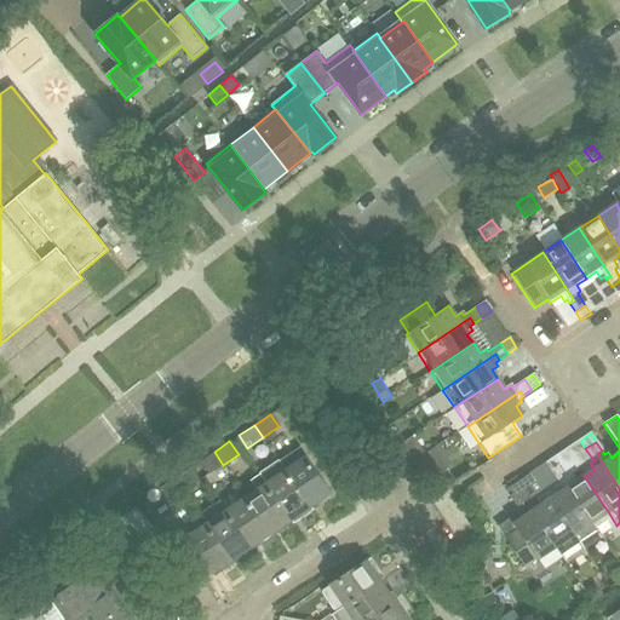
[(285,470),(313,510),(319,505),(316,504),(331,494),(299,448),(290,455),(294,464),(285,470)]
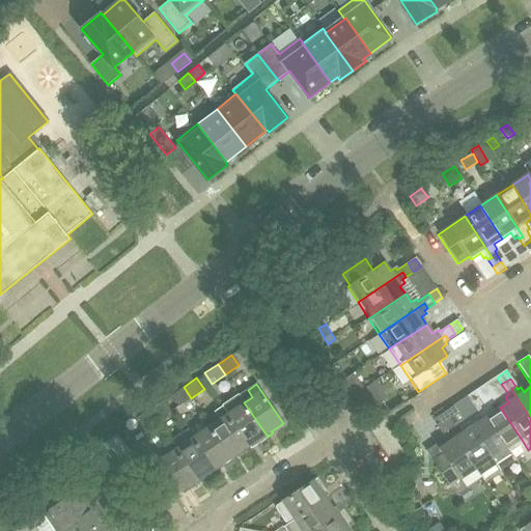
[(178,407),(191,398),(184,387),(170,395),(178,407)]
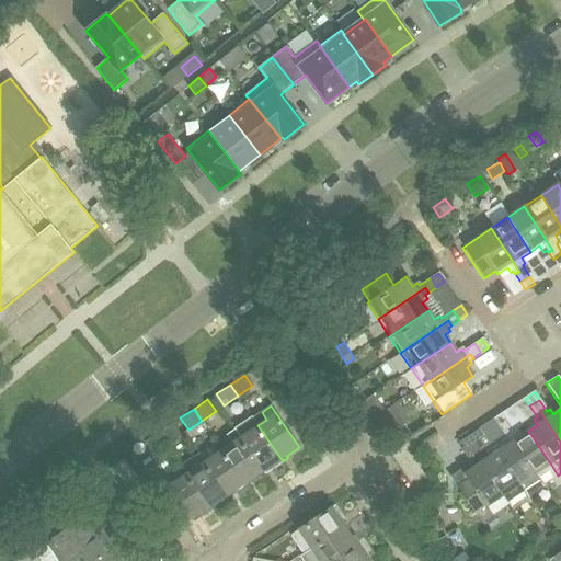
[(491,420),(496,427),(506,422),(501,414),(491,420)]
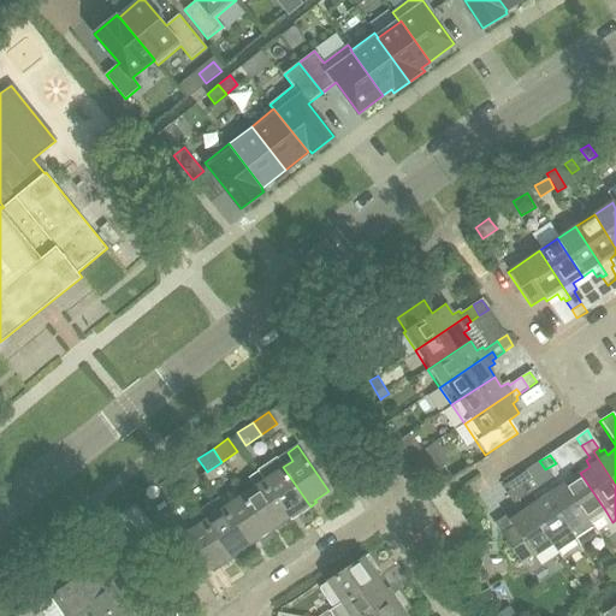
[(277,457),(256,471),(290,520),(311,507),(283,467),(278,458),(277,457)]
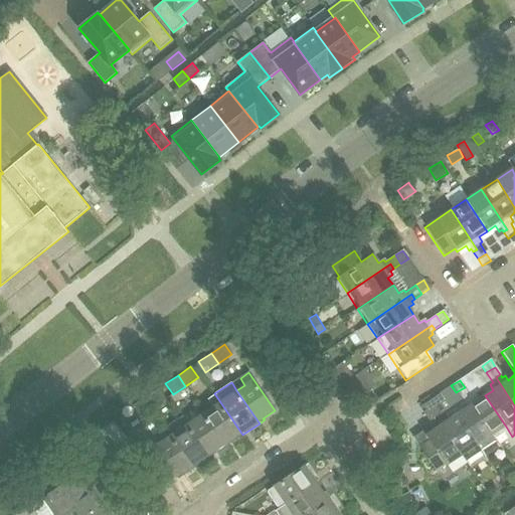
[(494,441),(491,436),(465,397),(469,394),(465,387),(456,392),(463,402),(460,404),(464,410),(456,415),(476,446),(480,451),(494,441)]
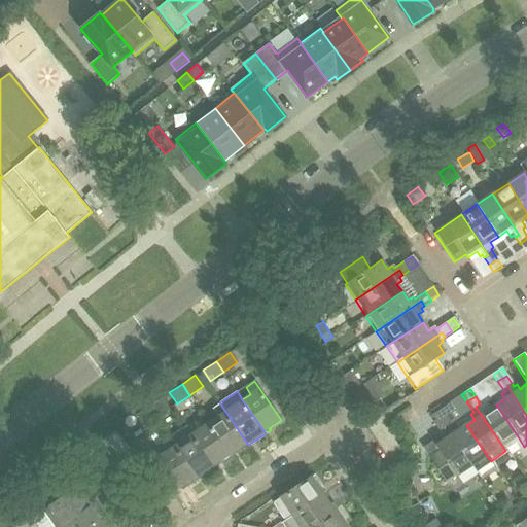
[(162,398),(148,407),(156,417),(169,409),(162,398)]
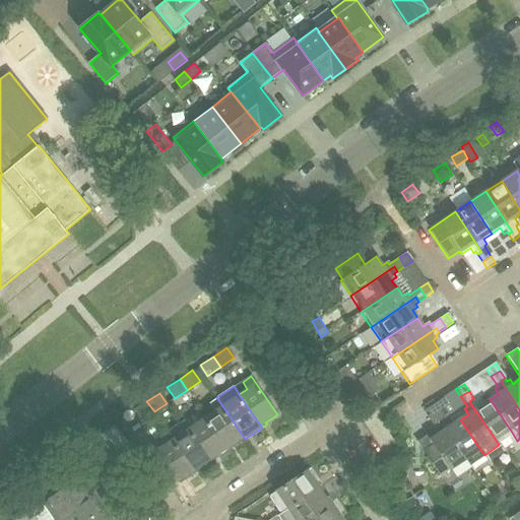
[(228,450),(245,439),(216,397),(208,402),(214,410),(205,416),(226,448),(228,450)]
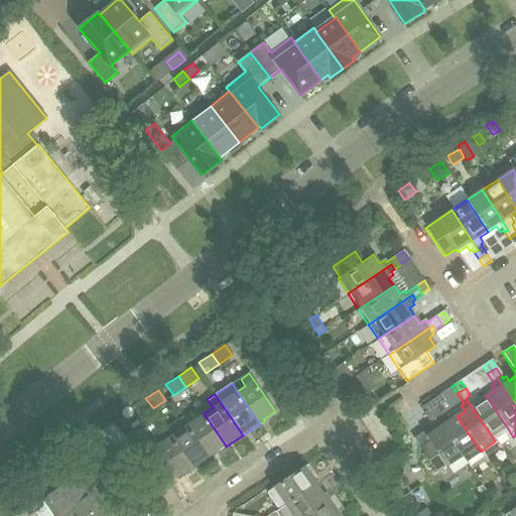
[(513,437),(507,427),(486,396),(479,401),(475,396),(472,398),(470,395),(466,398),(492,436),(495,441),(498,440),(497,438),(506,432),(510,439),(513,437)]
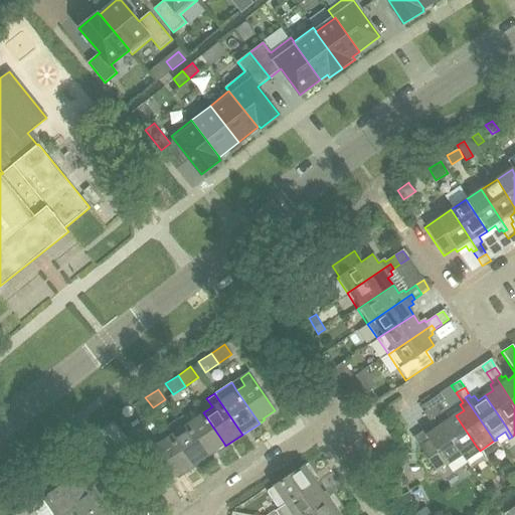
[(140,416),(153,407),(145,397),(133,405),(140,416)]
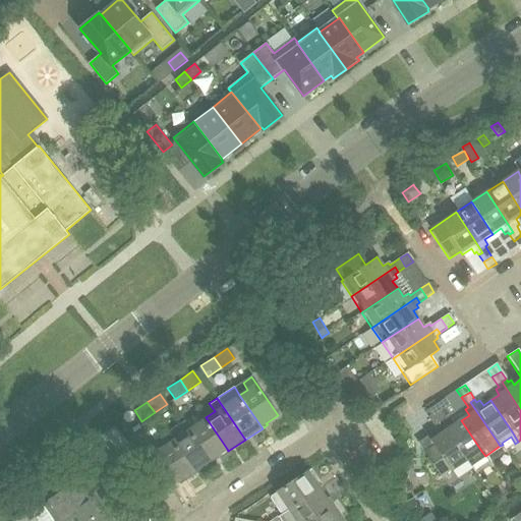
[(425,410),(430,417),(440,411),(435,404),(425,410)]
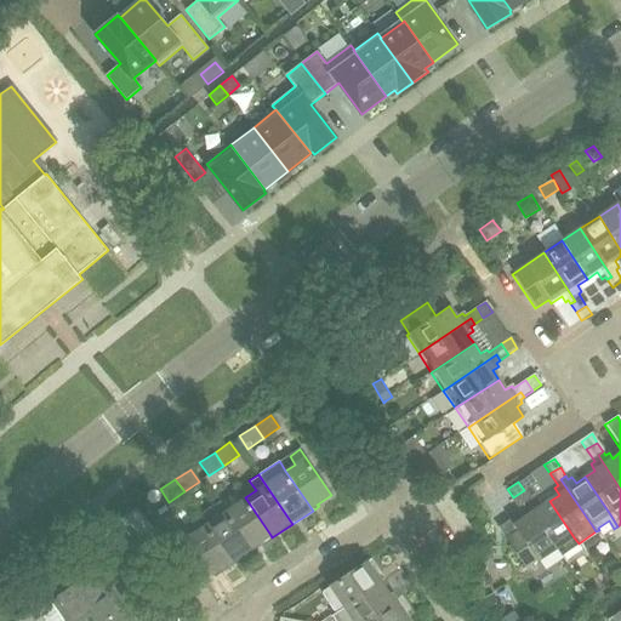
[(507,539),(505,540),(524,568),(535,560),(537,562),(556,550),(524,503),(530,500),(524,490),(513,497),(512,496),(510,497),(519,512),(523,519),(513,525),(517,531),(507,539)]
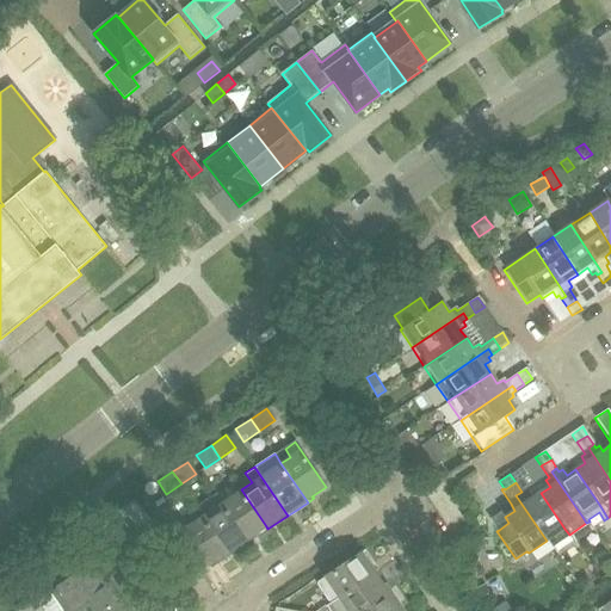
[(221,503),(247,539),(248,542),(255,537),(254,535),(266,526),(241,489),(221,503)]
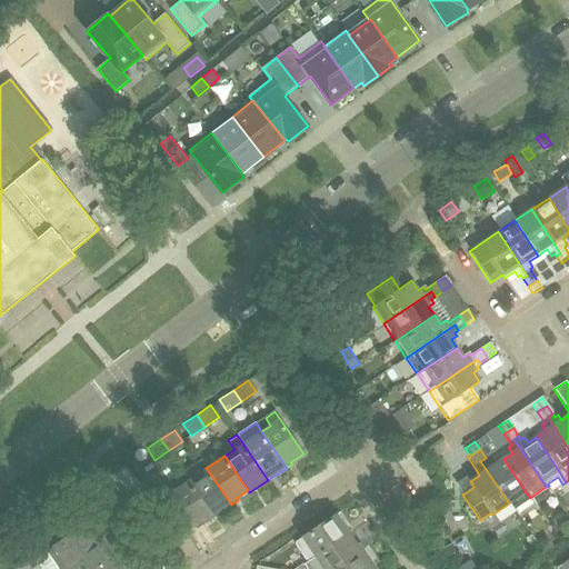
[(487,460),(486,458),(480,461),(509,503),(515,511),(531,500),(530,498),(526,492),(503,459),(495,466),(490,459),(487,460)]
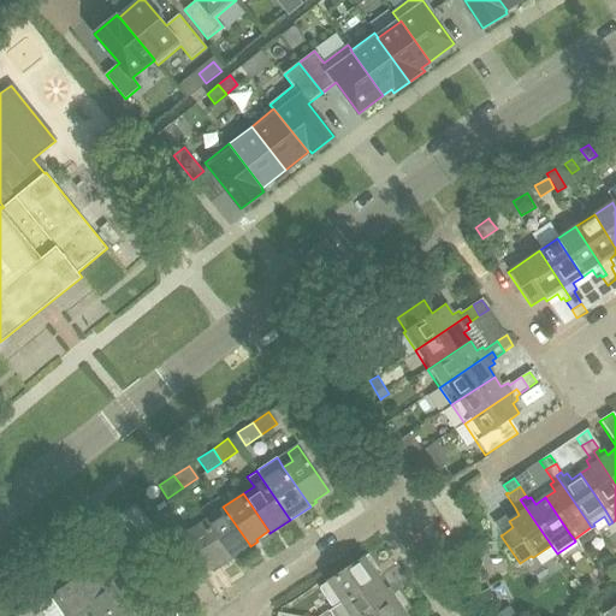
[(250,546),(249,544),(223,507),(217,497),(197,510),(231,558),(250,546)]
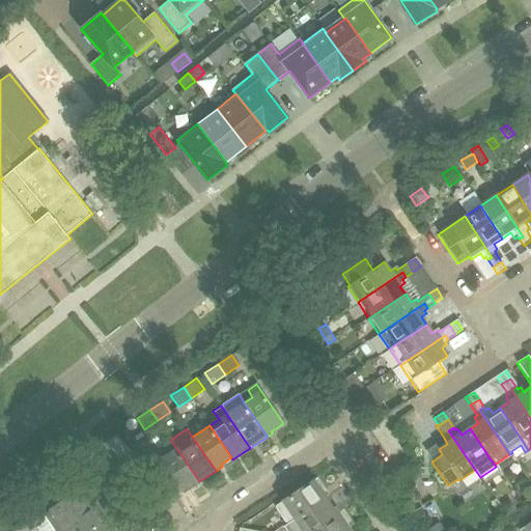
[(166,454),(159,459),(180,492),(182,491),(183,493),(199,481),(170,440),(161,446),(166,454)]
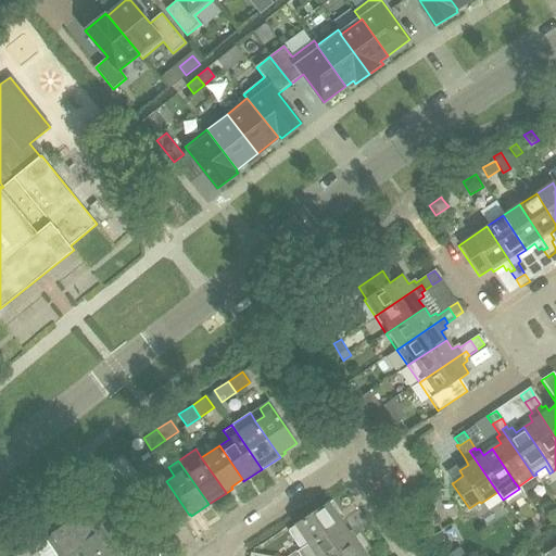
[(300,547),(307,543),(341,520),(343,519),(331,501),(288,530),(300,547)]
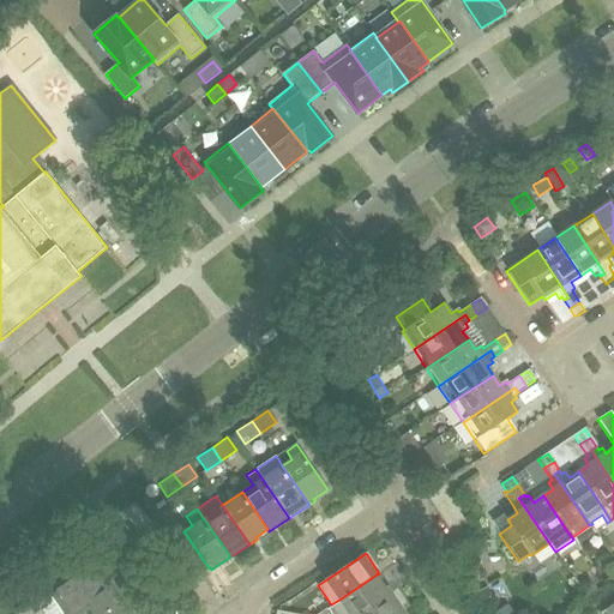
[(58,590),(40,603),(47,613),(64,613),(65,613),(108,585),(95,565),(58,590)]
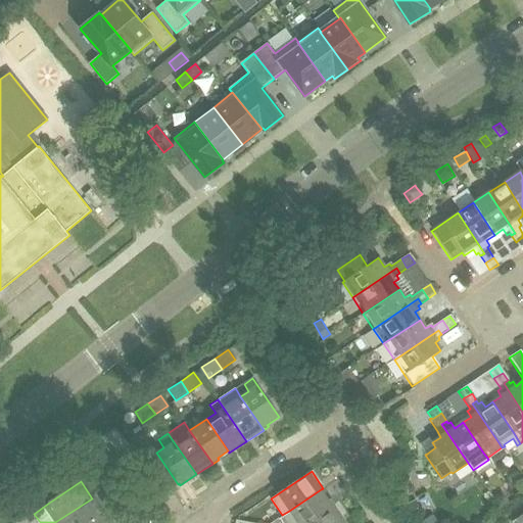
[(321,489),(288,512),(294,522),(305,522),(334,505),(330,500),(329,501),(321,489)]
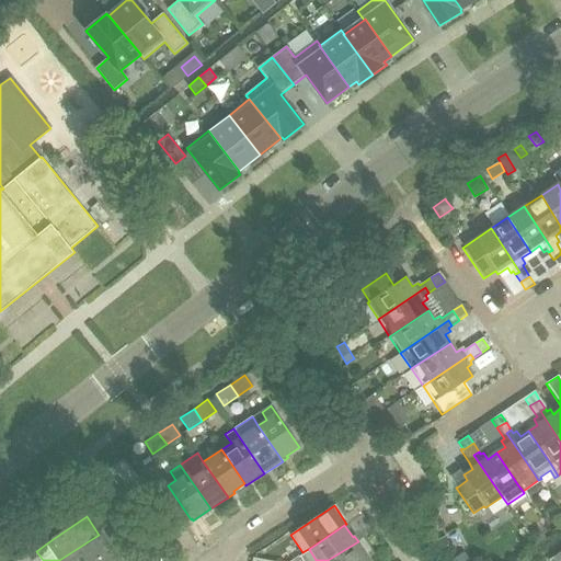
[(59,560),(98,560),(111,552),(99,535),(59,560)]
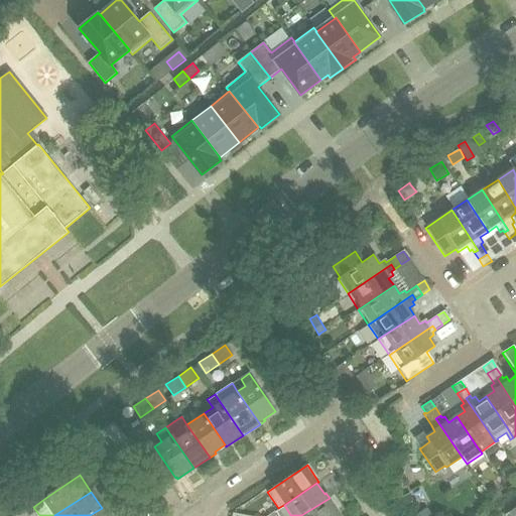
[(415,503),(410,493),(399,498),(404,509),(415,503)]
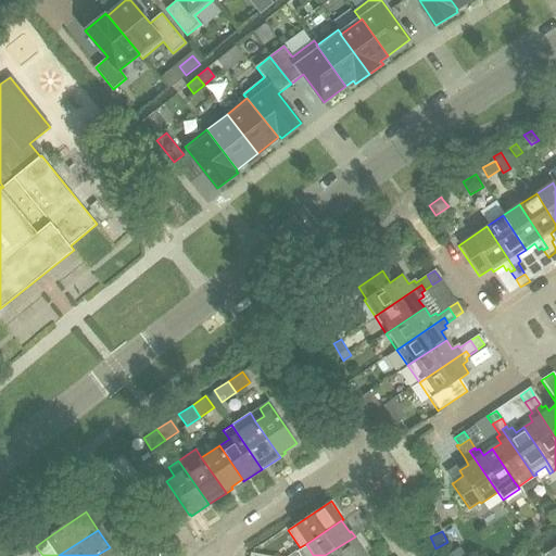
[(364,555),(365,555),(367,555),(355,536),(325,555),(364,555)]
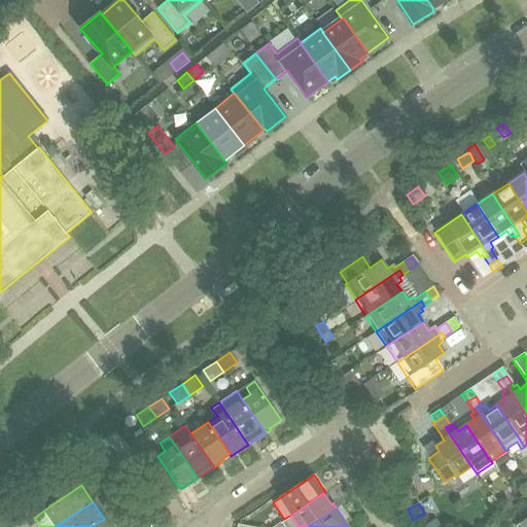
[(526,526),(526,517),(515,526),(526,526)]
